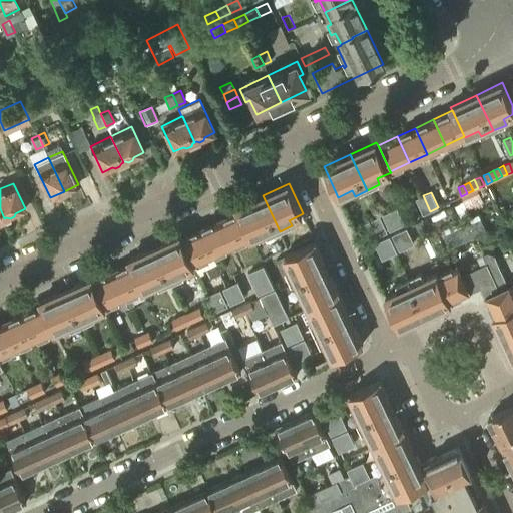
[(236,208),(238,211),(250,238),(265,231),(267,237),(280,231),(263,195),(236,208)]
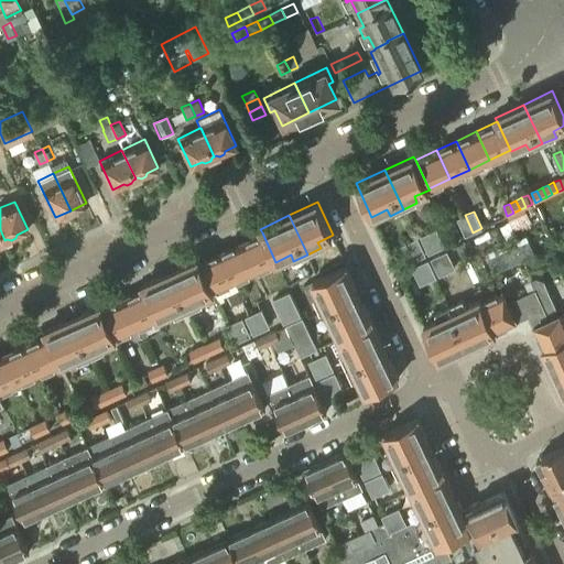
[(465,236),(473,232),(465,215),(457,219),(465,236)]
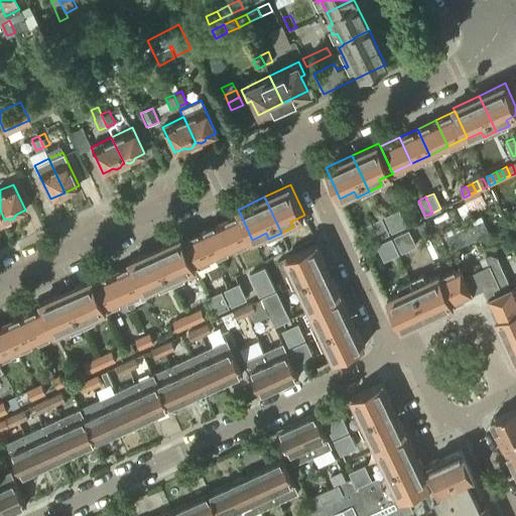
[(399,210),(392,213),(399,228),(406,225),(399,210)]
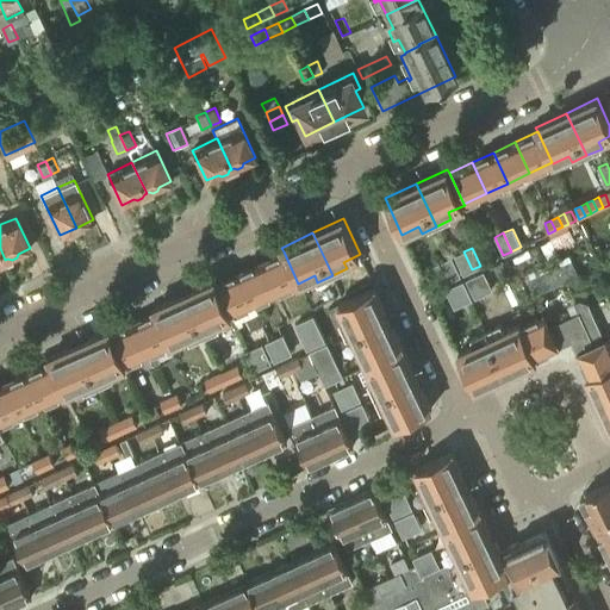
[(284,251),(261,262),(277,296),(298,285),(298,284),(284,251)]
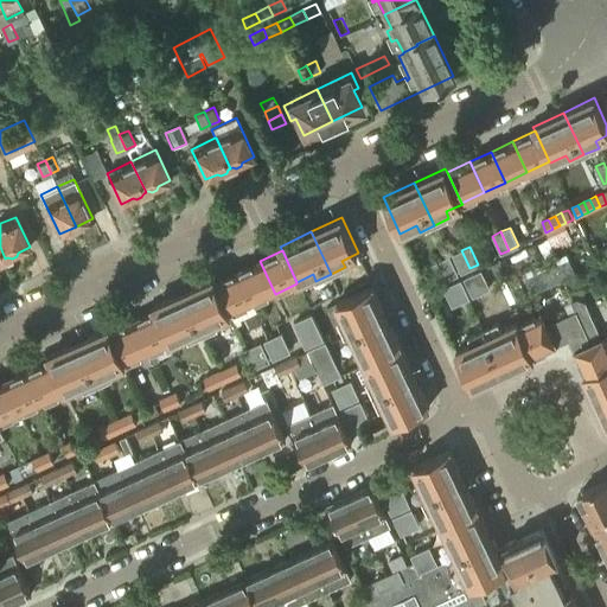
[(453,255),(461,273),(470,268),(461,250),(453,255)]
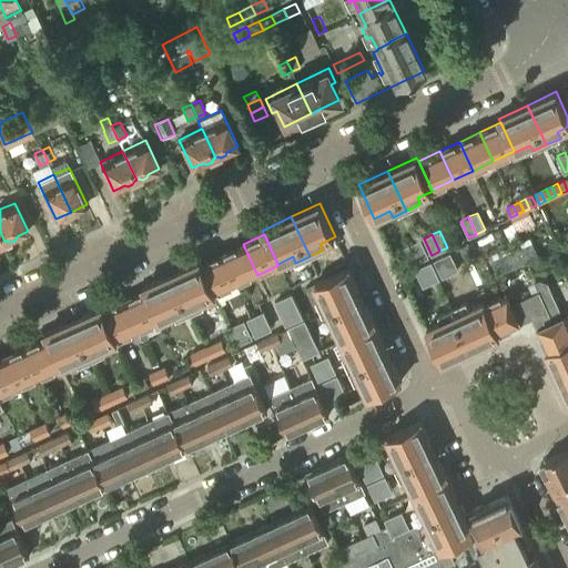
[(421,261),(428,256),(421,240),(413,244),(421,261)]
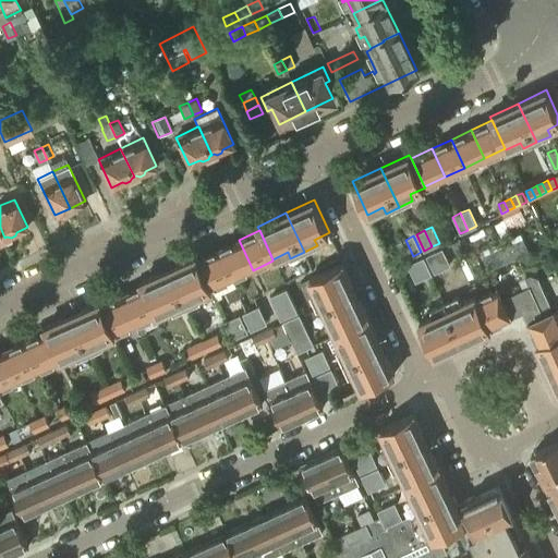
[(464,238),(452,244),(456,251),(468,245),(464,238)]
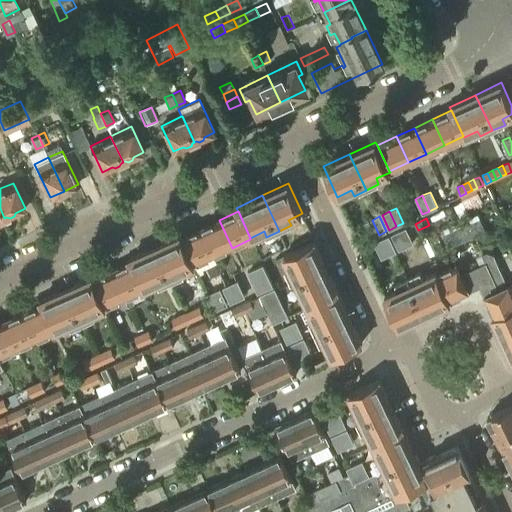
[(201,229),(214,256),(232,248),(219,220),(201,229)]
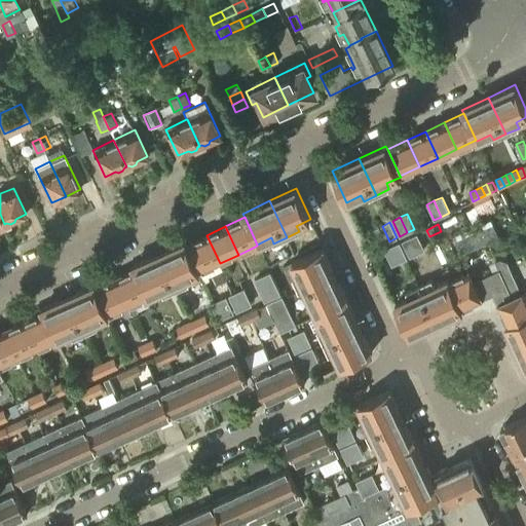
[(389,241),(382,226),(374,229),(382,245),(389,241)]
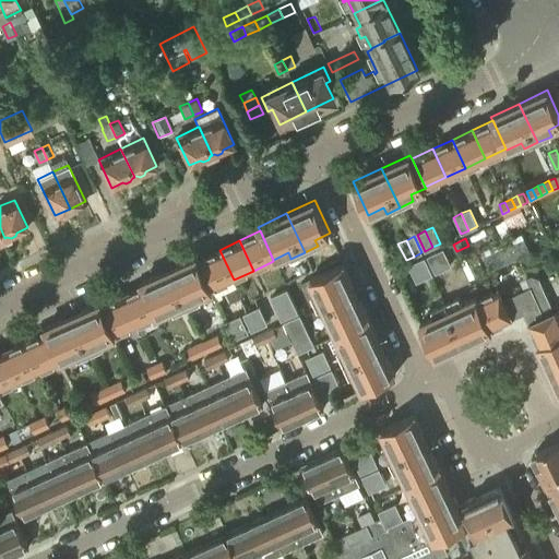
[(451,265),(443,249),(436,252),(443,269),(451,265)]
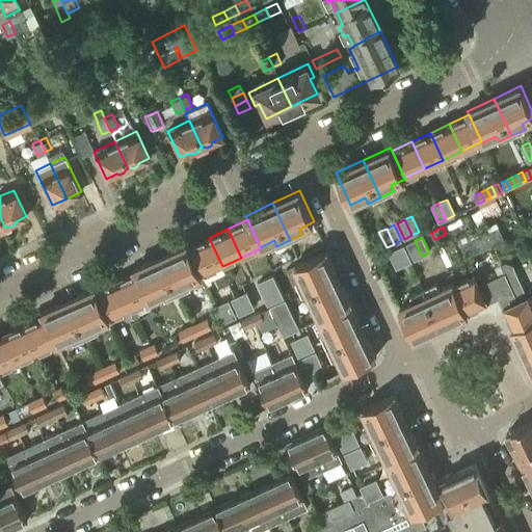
[(189,246),(203,274),(203,275),(222,266),(209,238),(189,246)]
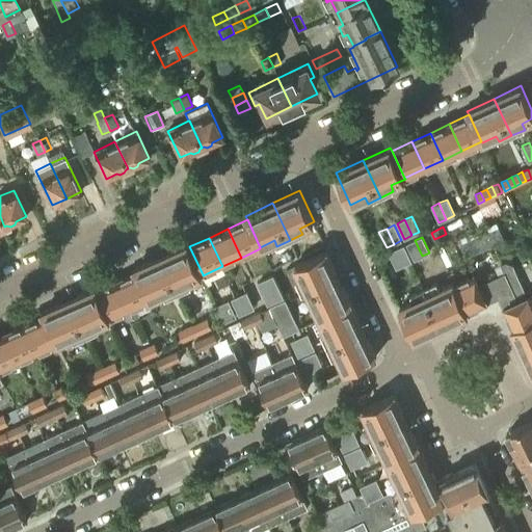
[(415,260),(422,256),(415,240),(406,244),(415,260)]
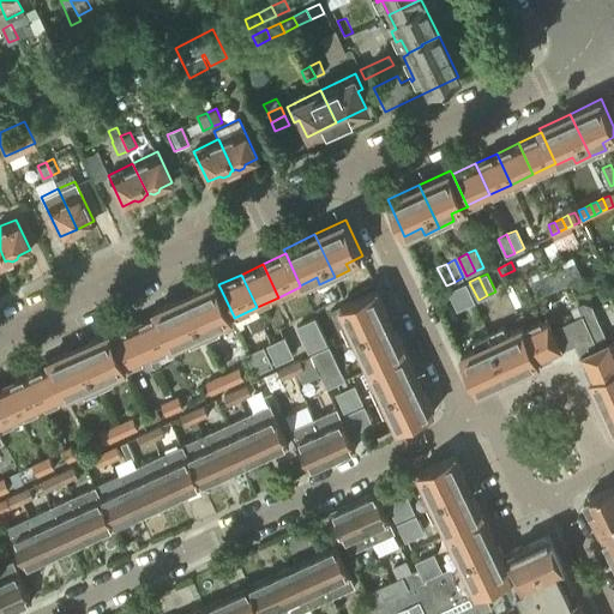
[(234,317),(218,284),(217,281),(186,295),(205,338),(221,331),(217,324),(234,317)]
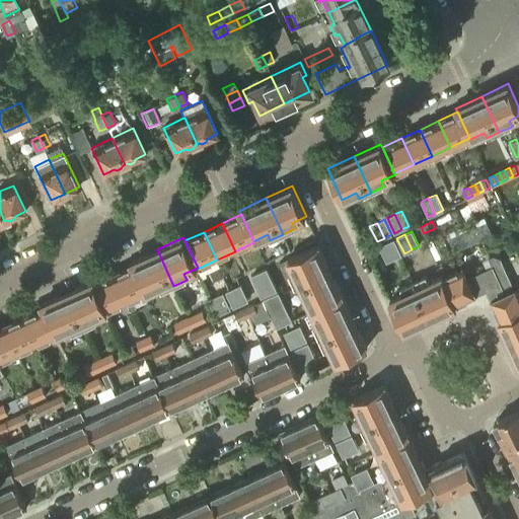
[(386,243),(394,258),(401,254),(393,239),(386,243)]
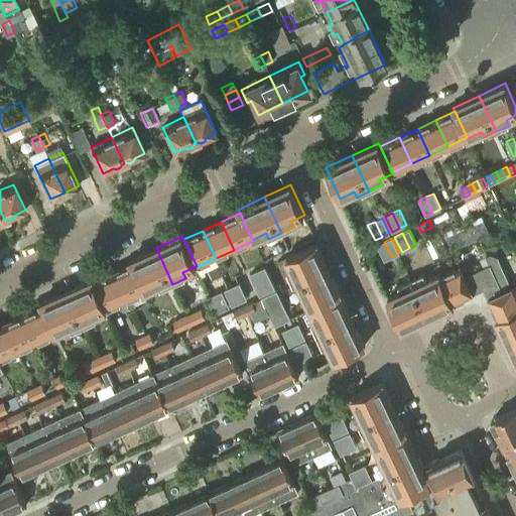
[(292,285),(329,268),(316,242),(286,257),(292,270),(286,273),(292,285)]
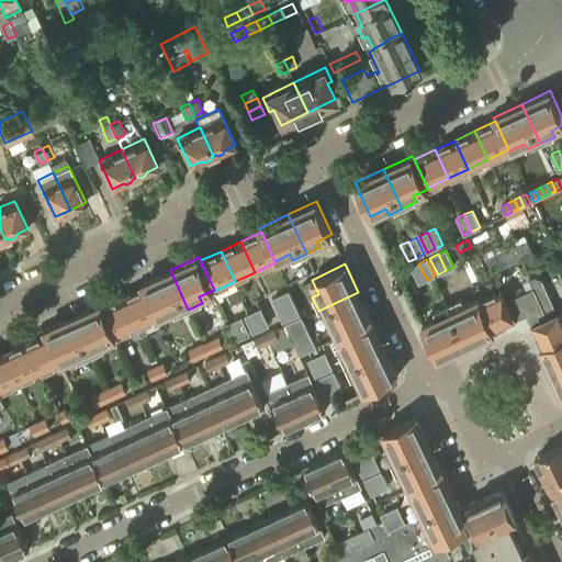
[(411,267),(415,277),(418,283),(427,280),(418,263),(411,267)]
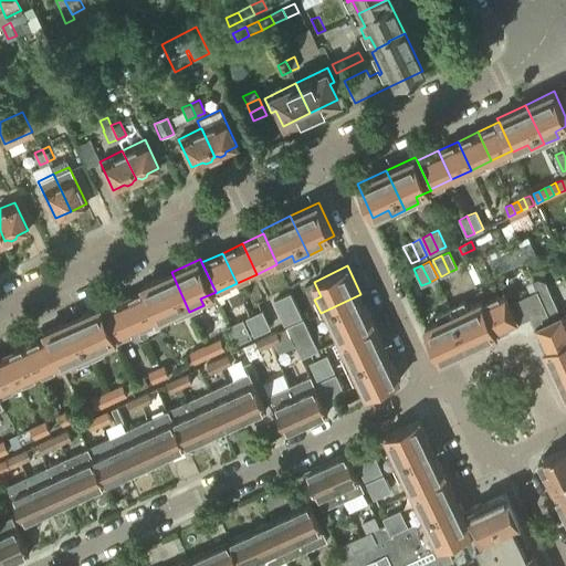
[(143,286),(144,290),(158,318),(173,312),(176,318),(189,312),(171,272),(143,286)]
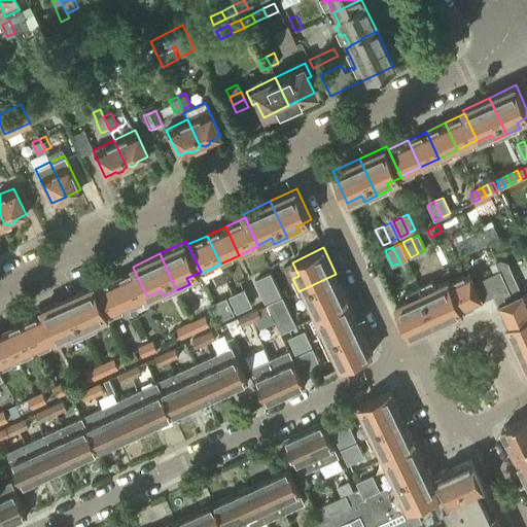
[(495,292),(510,324),(526,315),(526,292),(524,293),(508,261),(502,259),(495,261),(500,271),(495,292)]
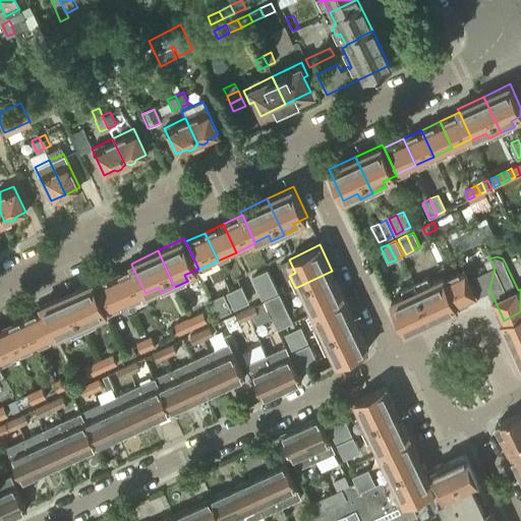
[(146,293),(132,267),(114,276),(127,303),(146,295),(146,293)]
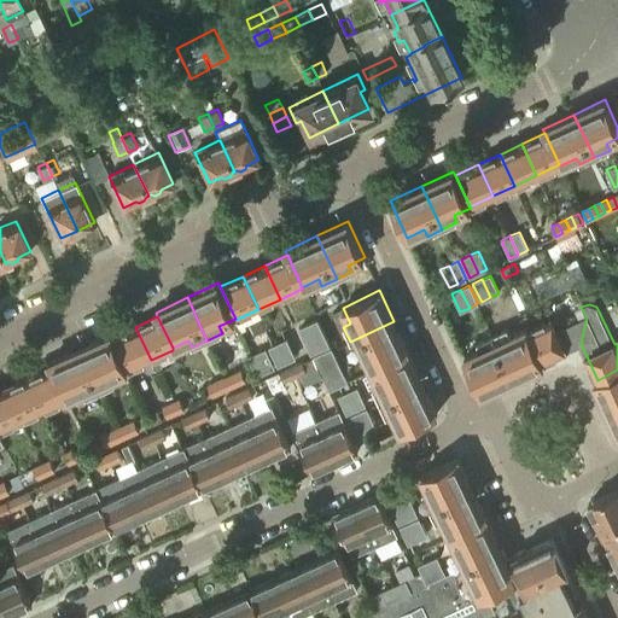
[(549,320),(526,331),(542,362),(581,343),(587,318),(555,332),(549,320)]
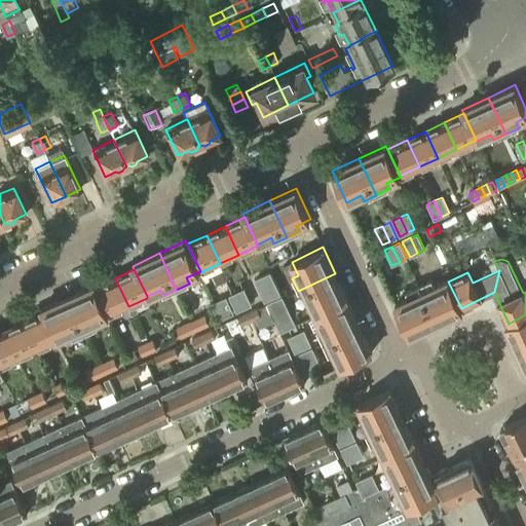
[(270,272),(255,279),(258,287),(273,279),(270,272)]
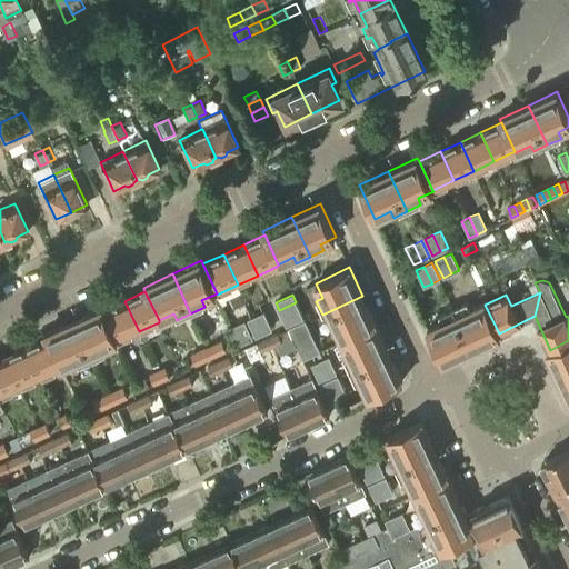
[(336,326),(342,340),(376,325),(362,296),(322,315),(329,329),(336,326)]
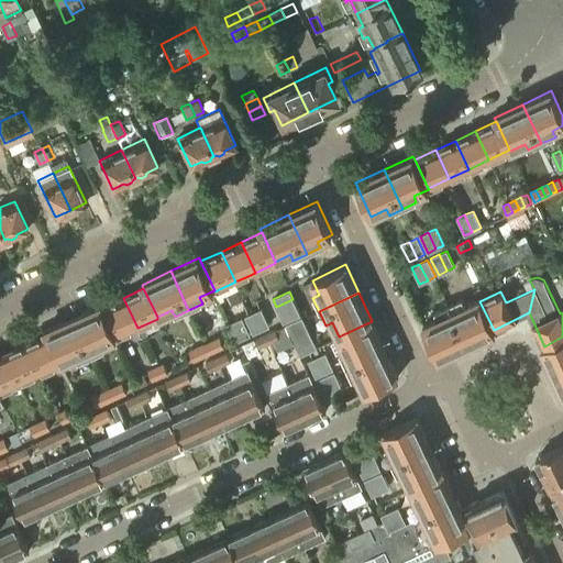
[(138,328),(123,298),(103,307),(117,337),(118,338),(138,328)]
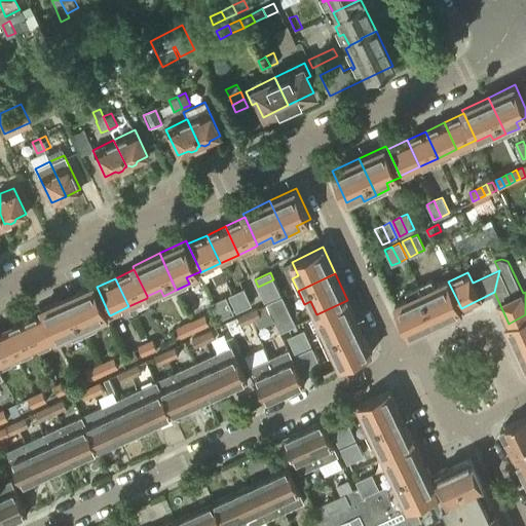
[(258,287),(261,294),(276,286),(273,279),(258,287)]
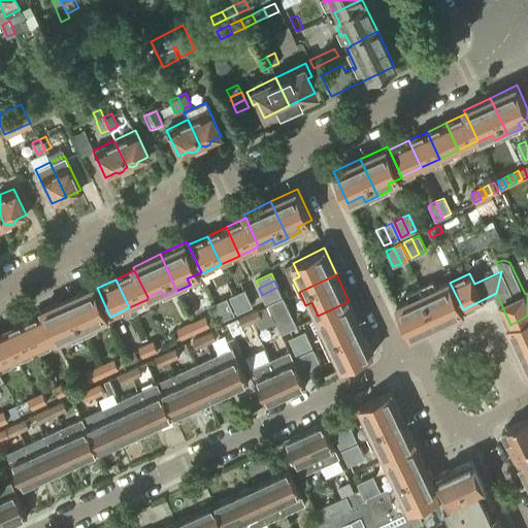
[(463,310),(463,309),(450,283),(449,281),(436,287),(433,281),(420,287),(437,323),(463,310)]
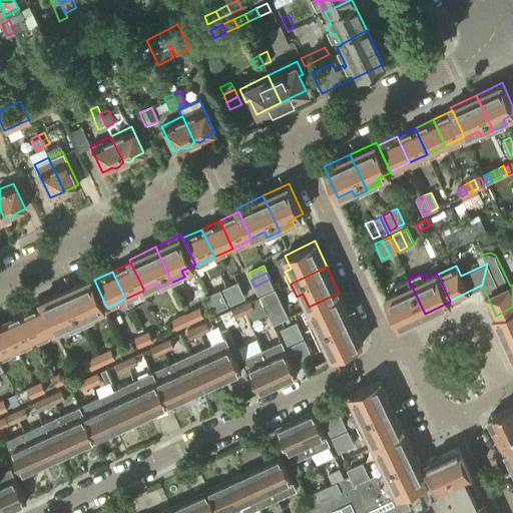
[(66,289),(83,324),(95,319),(93,313),(106,307),(94,280),(92,277),(66,289)]
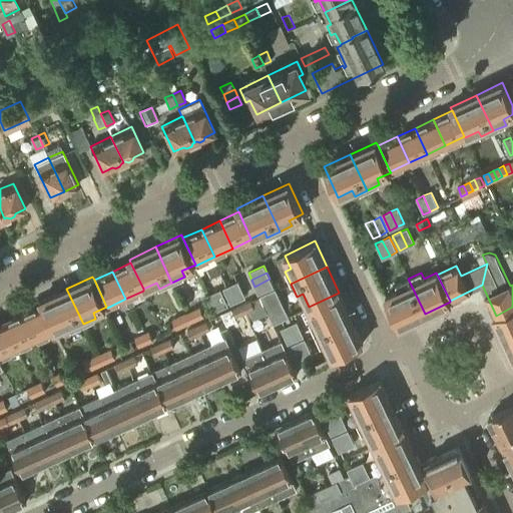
[(274,286),(270,279),(254,287),(259,294),(274,286)]
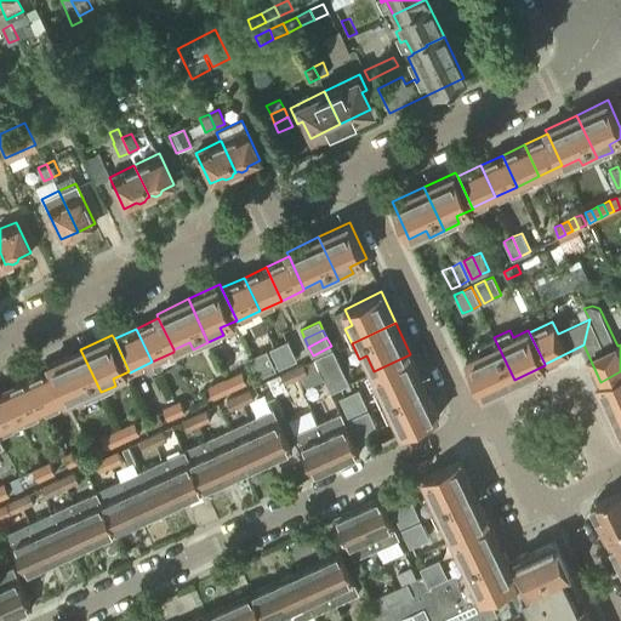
[(483,394),(514,380),(494,337),(479,345),(483,351),(466,359),(483,394)]
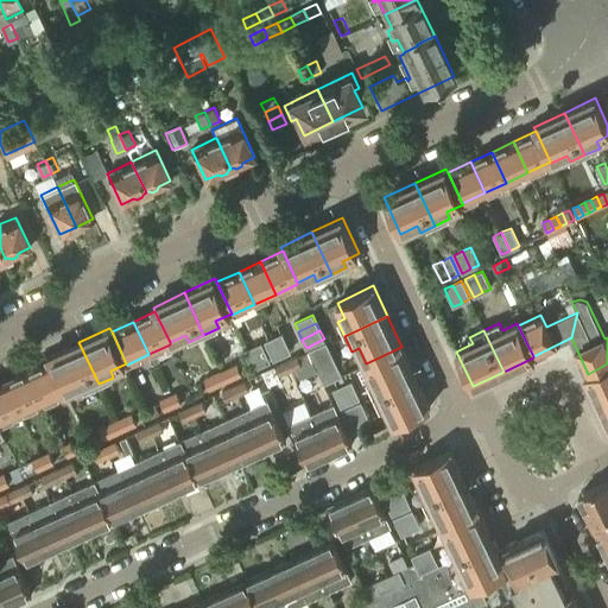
[(282,355),(291,352),(282,334),(273,337),(282,355)]
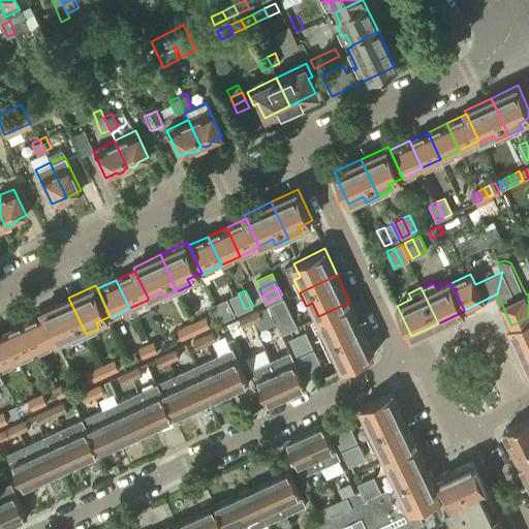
[(230,298),(238,313),(245,309),(238,293),(230,298)]
